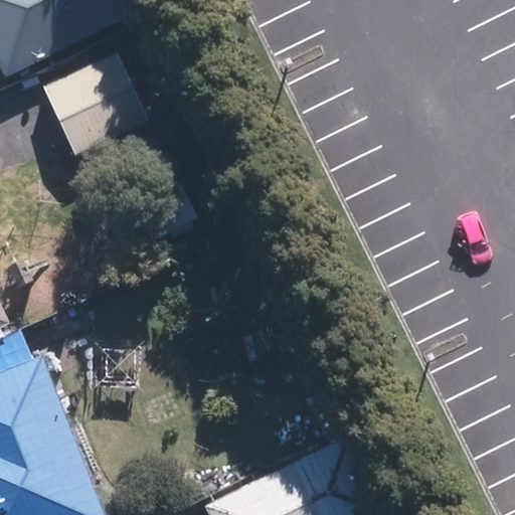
[(0,0),(0,72),(103,25),(91,0),(0,0)]
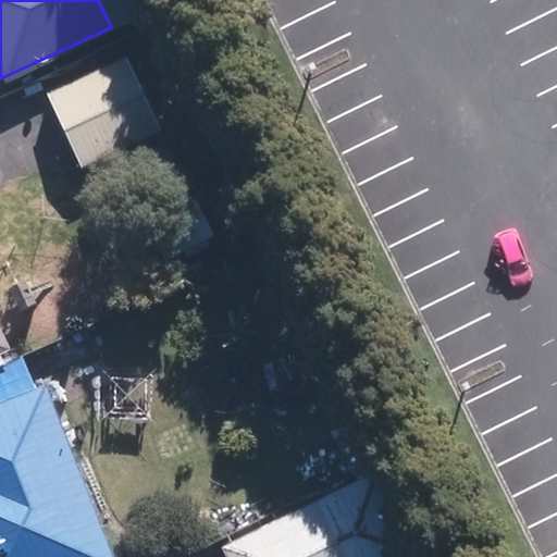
[(82,166),(157,131),(124,57),(47,93),(82,166)]
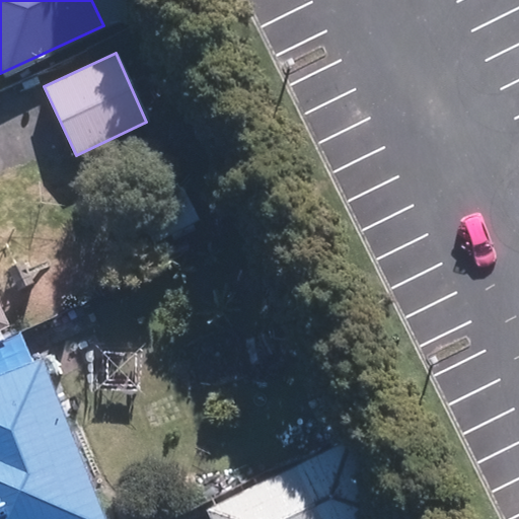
[(155,242),(205,219),(188,182),(138,206),(155,242)]
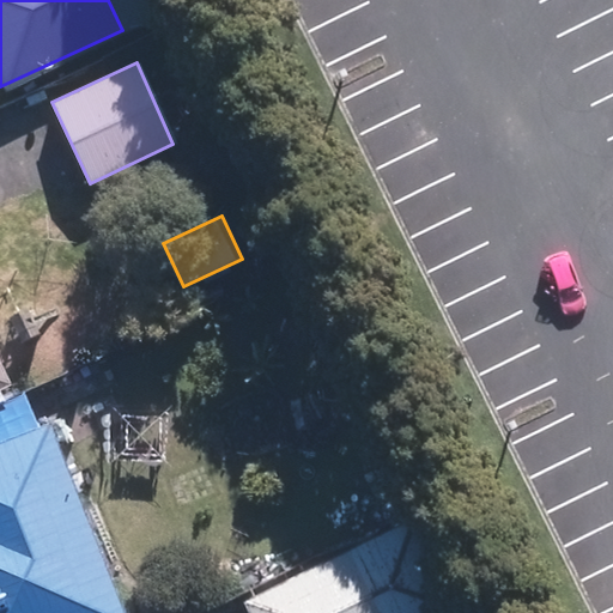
[(0,390),(16,384),(0,353),(0,390)]
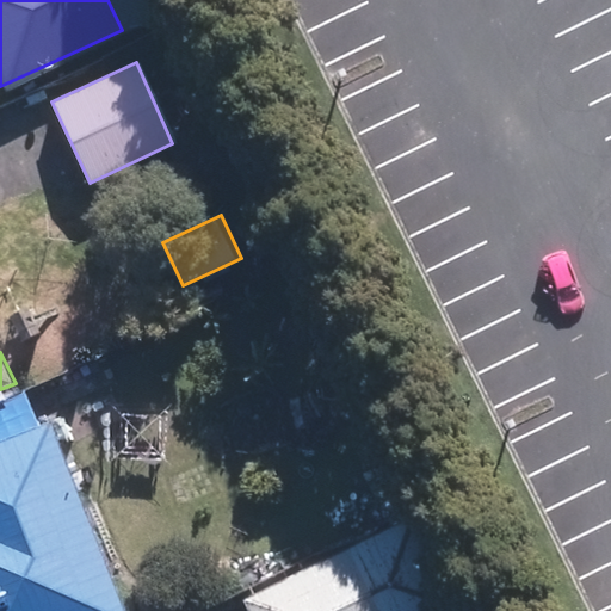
[(0,610),(130,610),(54,429),(0,450),(0,610)]
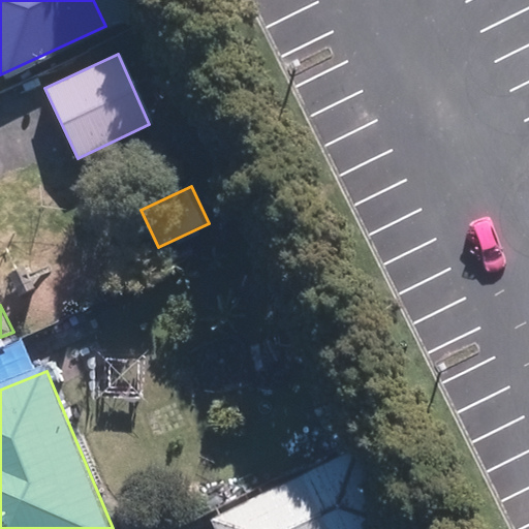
[(217,528),(394,528),(400,526),(361,446),(212,519),(217,528)]
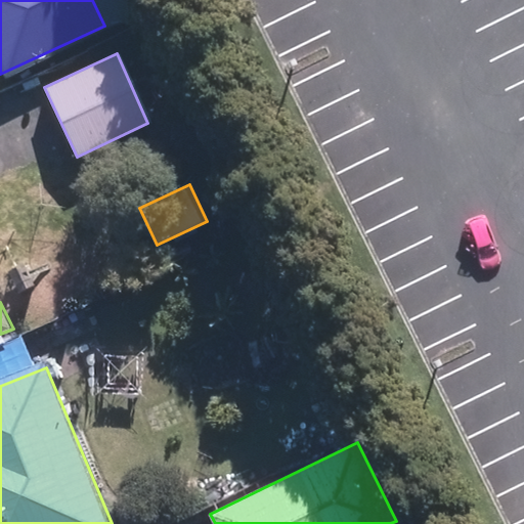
All buildings are outlined.
